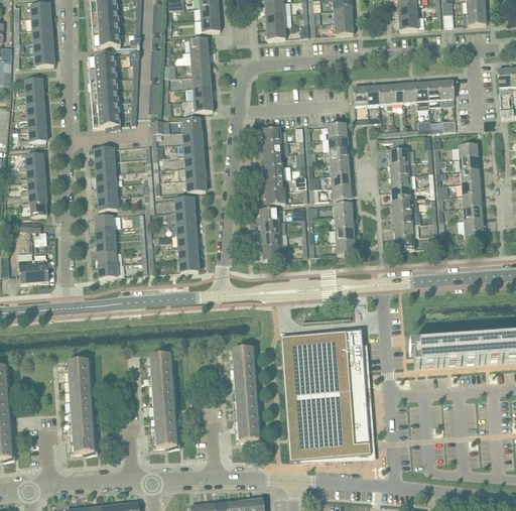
[(89,0),(93,46),(120,44),(116,0),(89,0)]
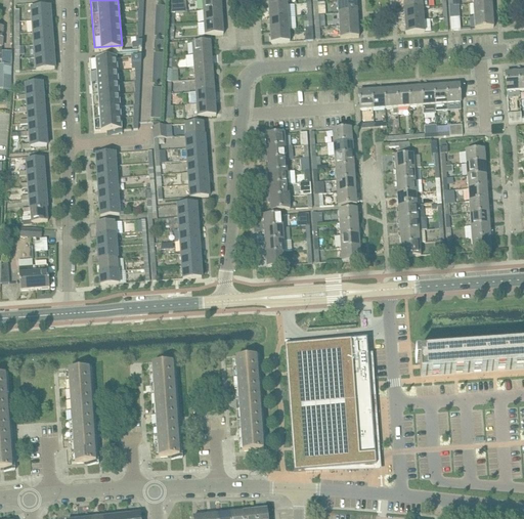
[(338,0),(338,9),(357,8),(356,0),(338,0)]
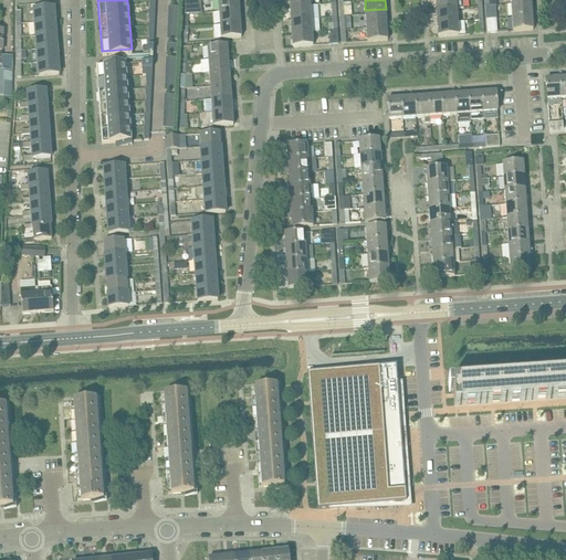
[(532,11),(531,0),(511,0),(512,12),(532,11)]
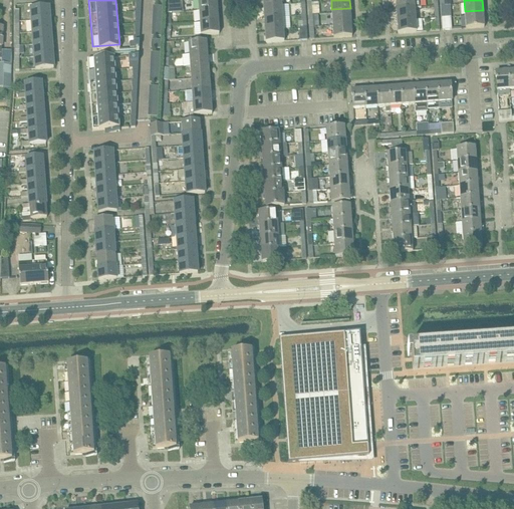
[(154,1),(155,28),(164,28),(163,1),(154,1)]
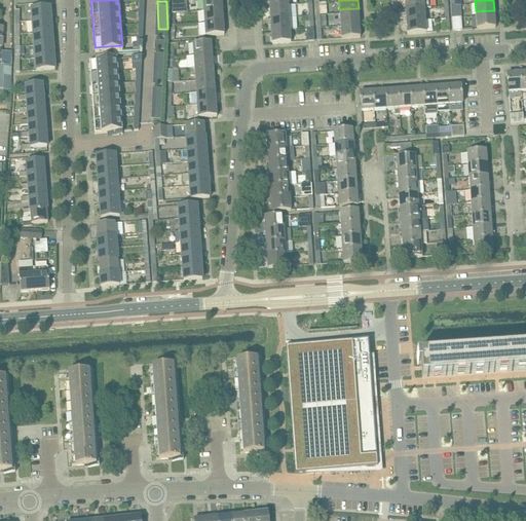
[(288,1),(269,2),(270,14),(289,12),(288,1)]
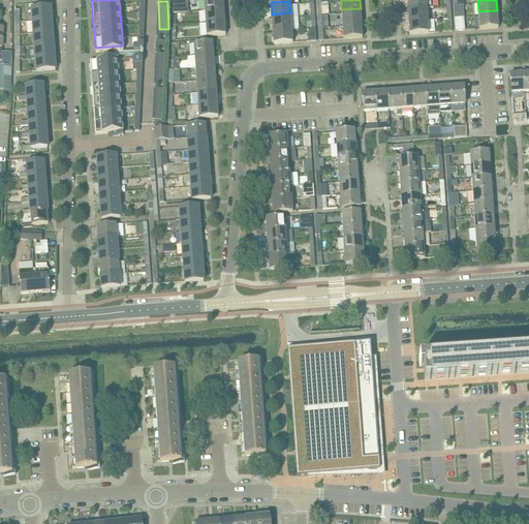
[(32,17),(51,14),(50,2),(31,4),(32,17)]
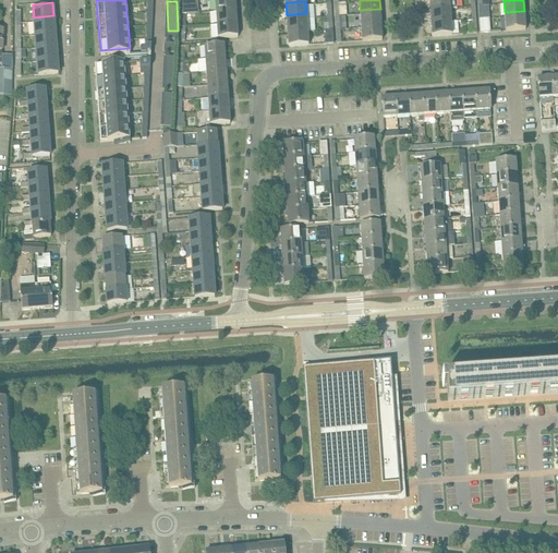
[(450,3),(431,4),(431,17),(451,16),(450,3)]
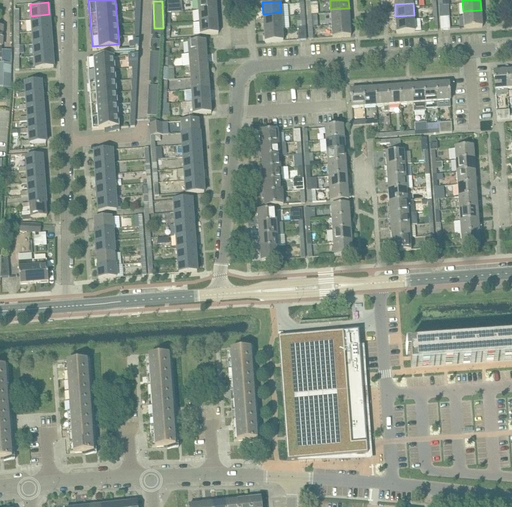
[(216,5),(198,6),(199,18),(217,17),(216,5)]
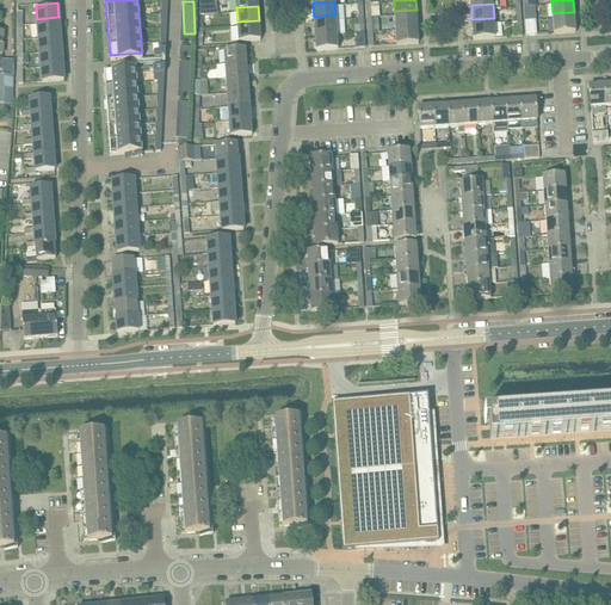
[(417,10),(394,11),(395,25),(418,24),(417,10)]
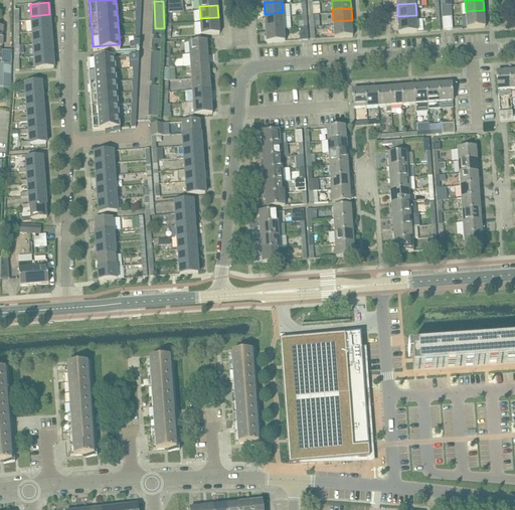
[(485,22),(484,10),(466,11),(467,24),(485,22)]
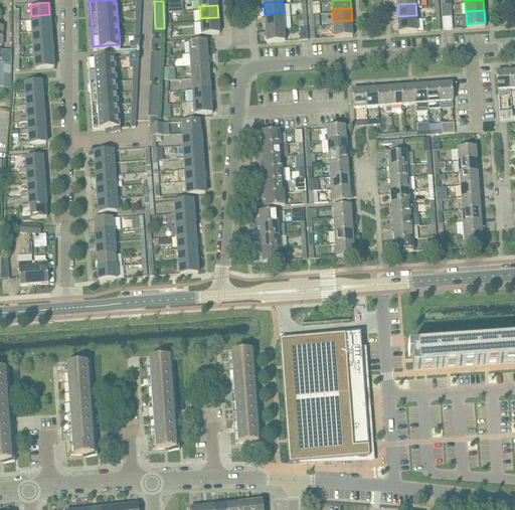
[(284,24),(283,12),(265,14),(266,26),(284,24)]
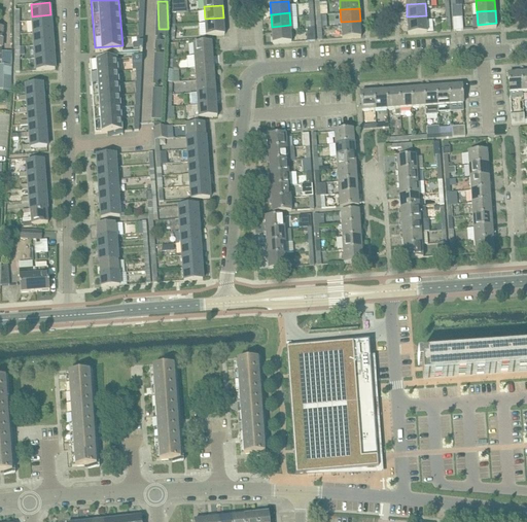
[(462,12),(457,13),(453,13),(454,26),(463,26),(462,12)]
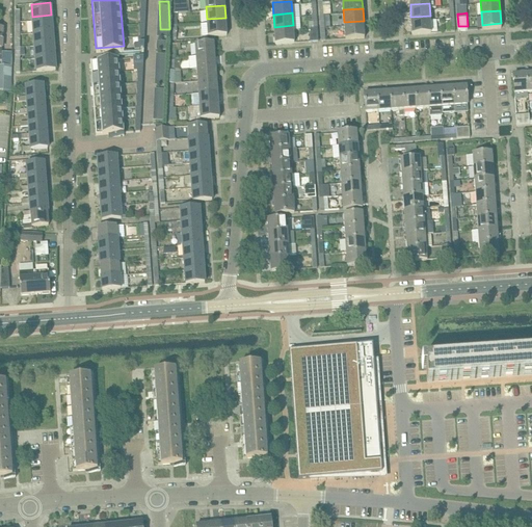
[(51,15),(32,17),(33,29),(52,27),(51,15)]
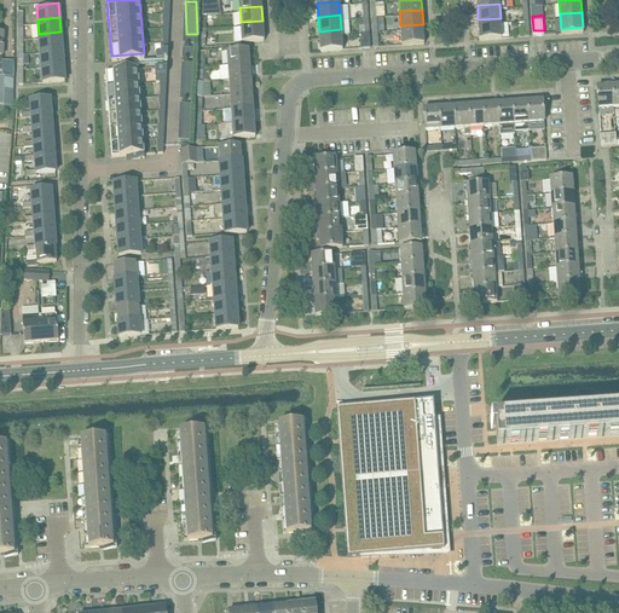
[(501,33),(501,18),(478,19),(479,34),(501,33)]
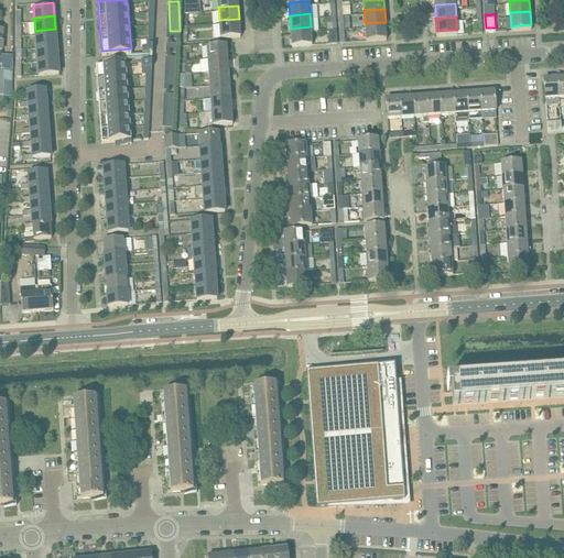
[(240,32),(239,19),(219,20),(220,33),(240,32)]
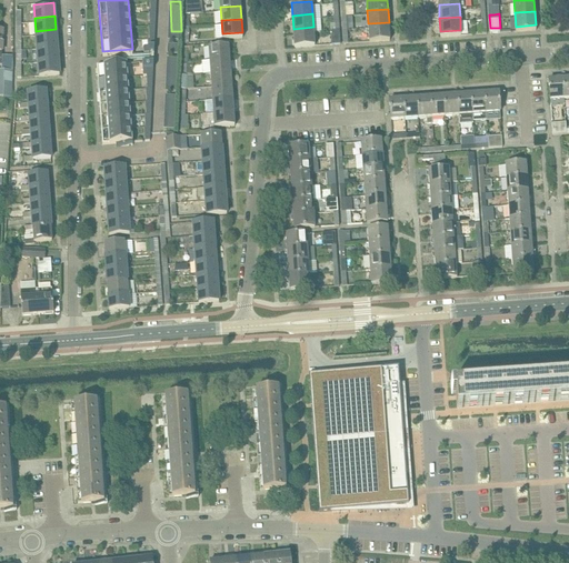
[(389,36),(389,22),(368,23),(369,37),(389,36)]
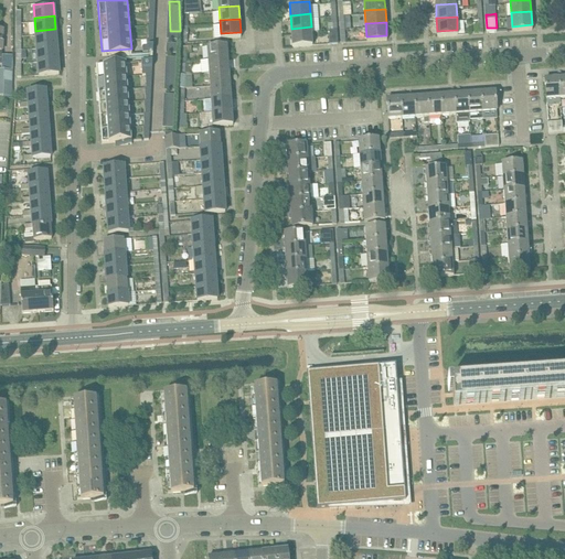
[(0,58),(1,60),(1,65),(11,64),(12,65),(12,51),(2,50),(2,36),(2,25),(0,24),(0,58)]
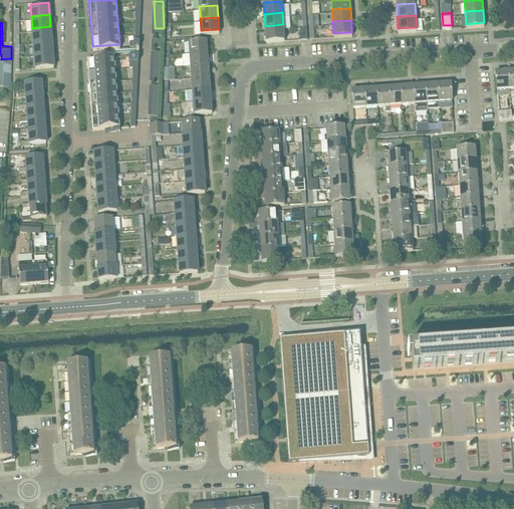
[(306,22),(302,23),(299,23),(300,35),(307,35),(306,22)]
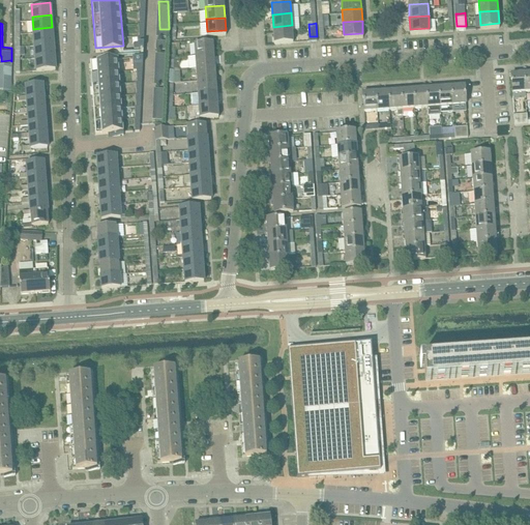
[(292,25),(273,27),(274,39),(293,38),(292,25)]
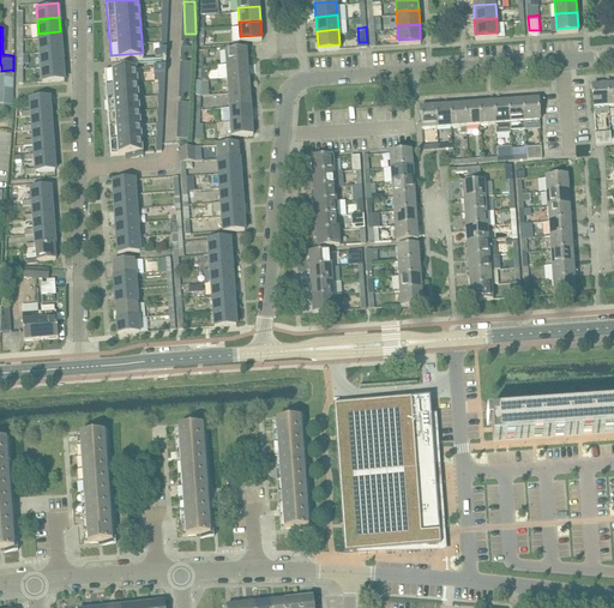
[(61,46),(60,31),(38,34),(40,48),(61,46)]
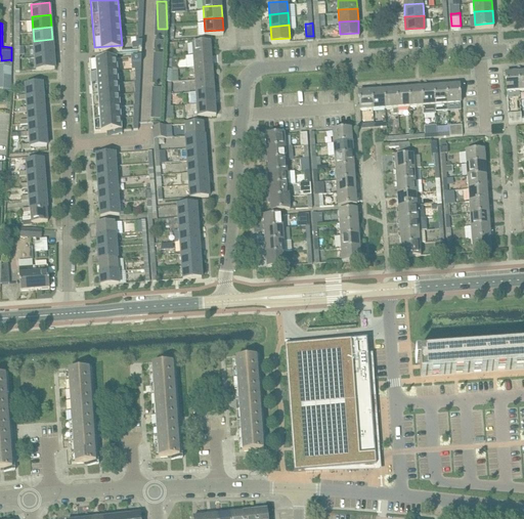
[(164,36),(154,35),(154,45),(164,45),(164,36)]
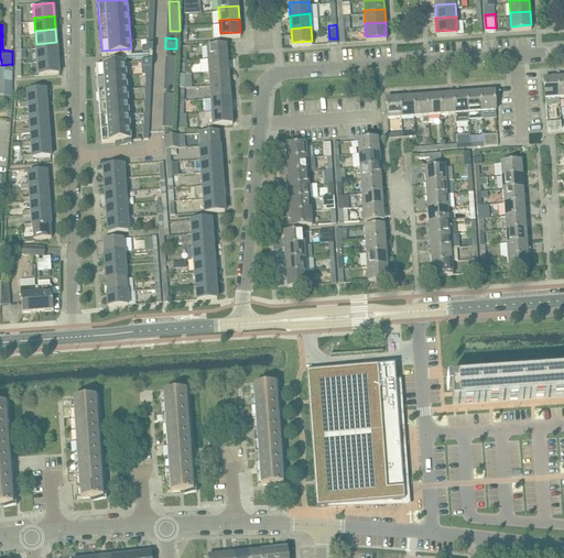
[(207,55),(227,53),(227,40),(207,41),(207,55)]
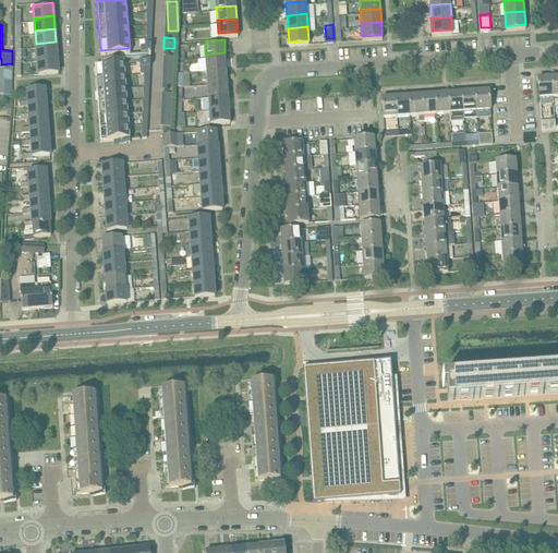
[(56,41),(36,44),(37,57),(57,56),(56,41)]
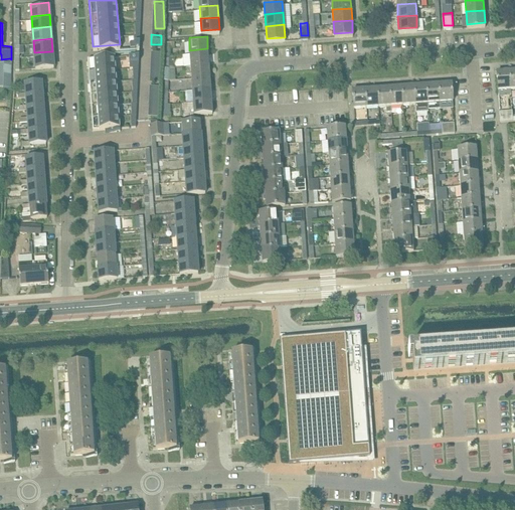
[(161,75),(161,47),(151,47),(152,75),(161,75)]
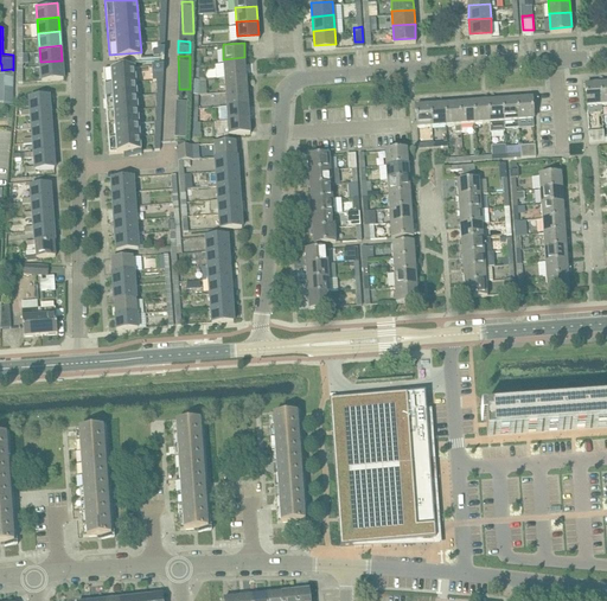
[(246,72),(244,57),(223,59),(224,74),(246,72)]
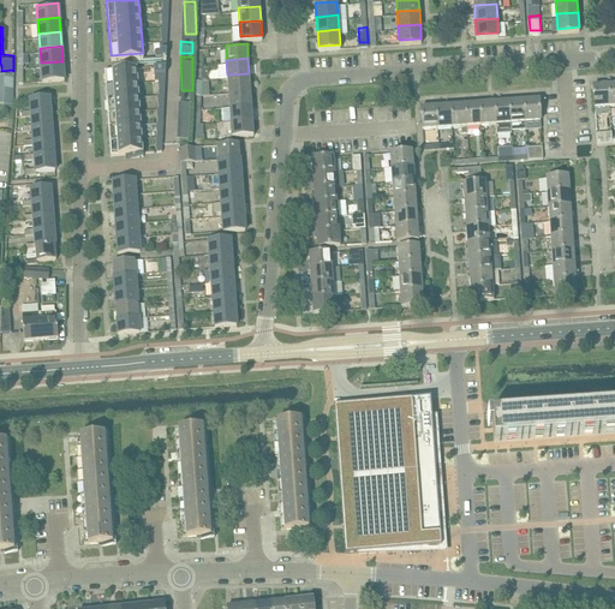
[(63,61),(41,63),(42,77),(64,76),(63,61)]
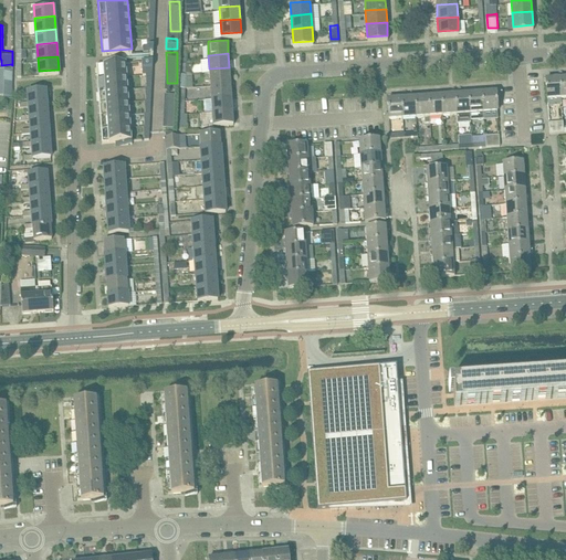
[(115,137),(115,140),(132,139),(126,57),(96,60),(102,138),(115,137)]
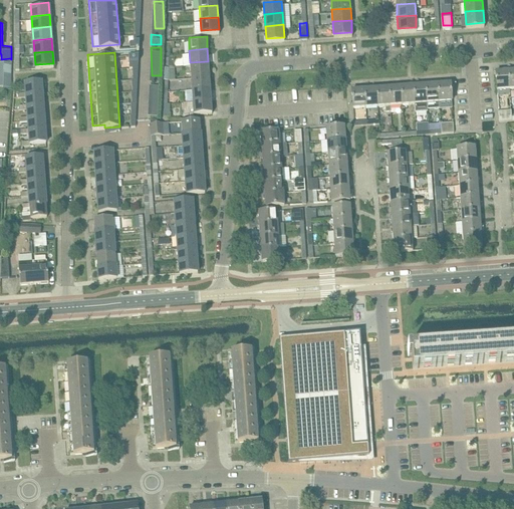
[(166,52),(165,63),(169,64),(175,64),(175,52),(170,52),(166,52)]
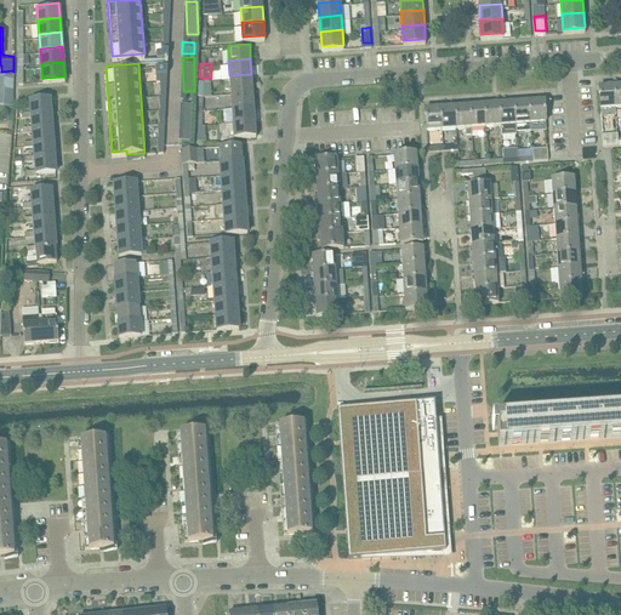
[(1,72),(0,70),(0,97),(12,98),(12,70),(1,72)]
